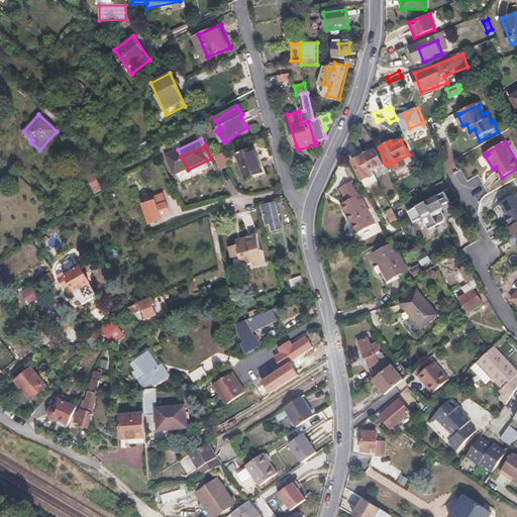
[(264,170),(254,146),(238,152),(247,177),(264,170)]
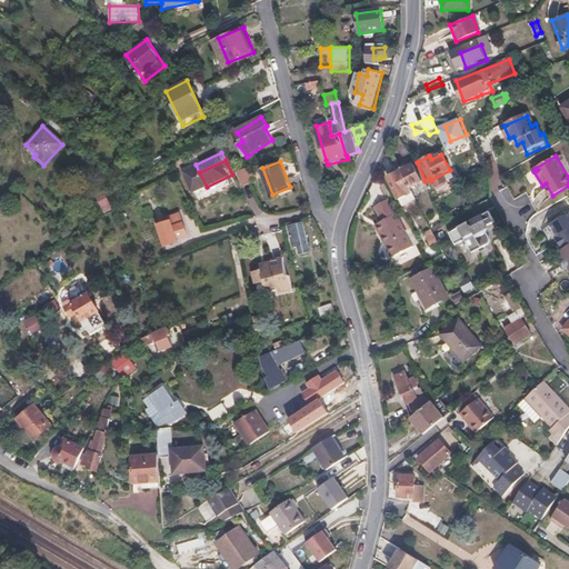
[(422,181),(413,165),(402,170),(411,188),(422,181)]
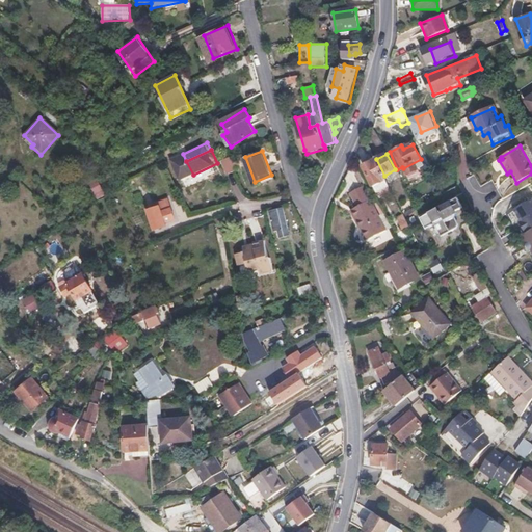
[(236,168),(232,155),(224,158),(229,170),(236,168)]
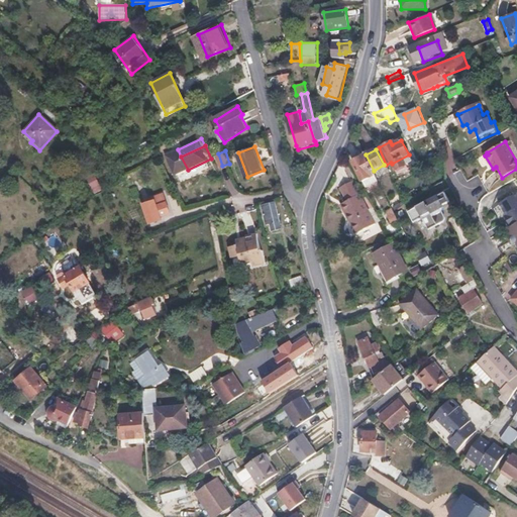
[(374,171),(366,154),(354,161),(364,181),(376,175),(374,171)]
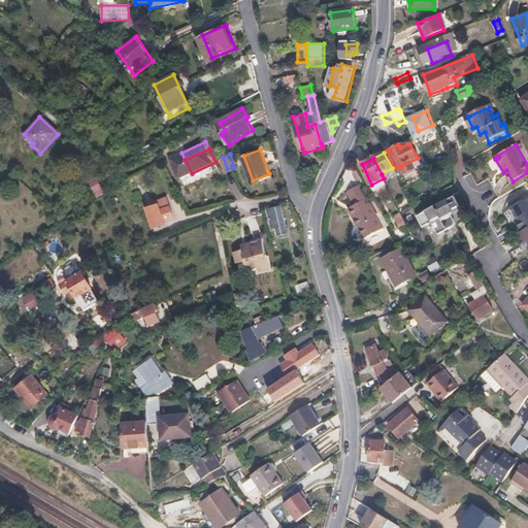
[(99,180),(91,184),(97,198),(105,194),(99,180)]
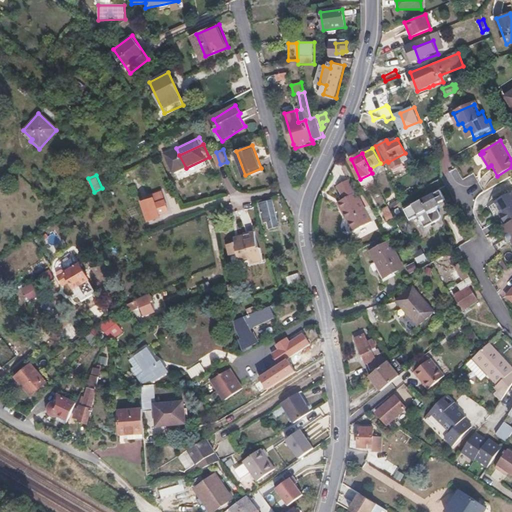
[(373,221),(354,185),(353,186),(349,179),(339,184),(345,198),(360,228),(373,221)]
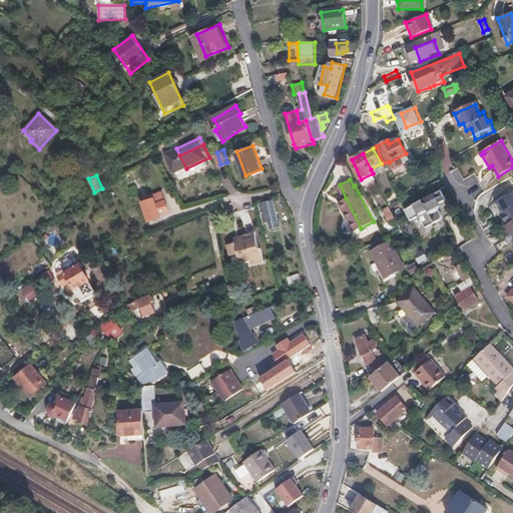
[(512,220),(512,190),(496,200),(504,213),(502,214),(508,224),(512,220)]
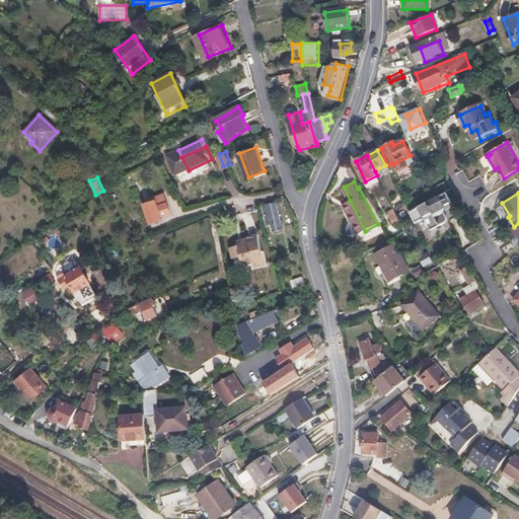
[(444,214),(445,211),(445,209),(444,207),(451,203),(446,194),(410,212),(415,223),(424,219),(430,231),(444,224),(441,216),(443,215),(444,214)]
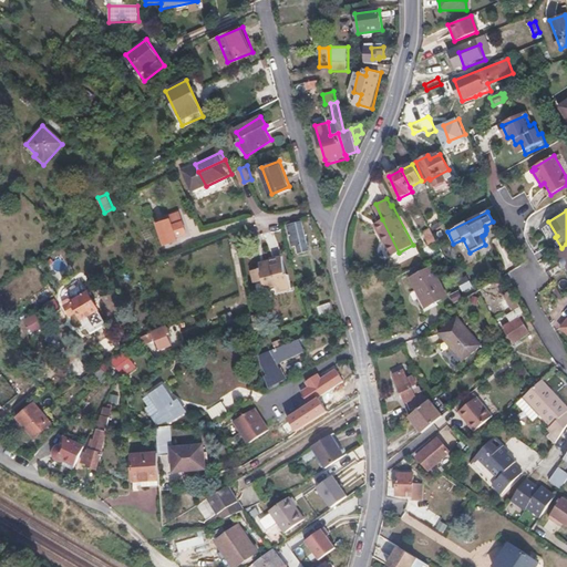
[(188,234),(179,214),(166,218),(166,220),(158,224),(166,246),(178,241),(177,238),(188,234)]
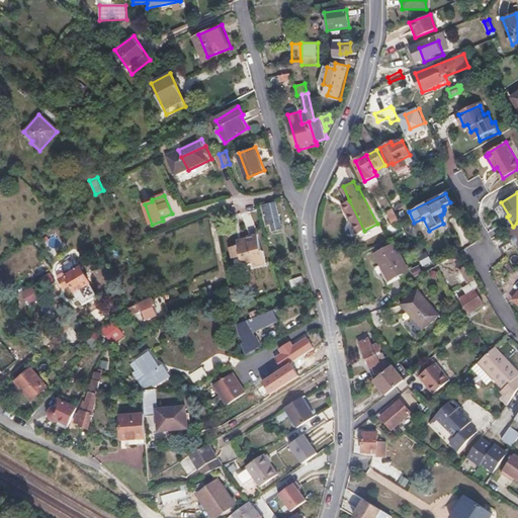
[(364,231),(349,200),(345,203),(353,221),(352,222),(358,234),(364,231)]
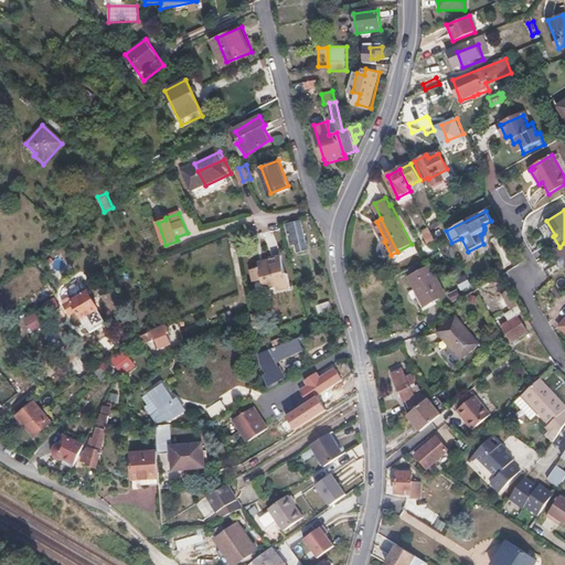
[(308,249),(301,222),(287,225),(291,245),(296,244),(298,253),(308,249)]
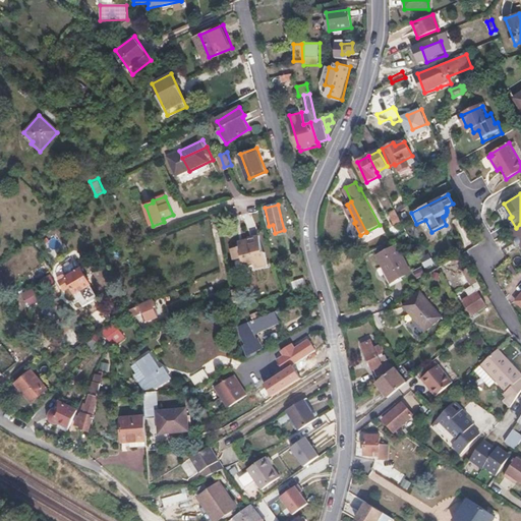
[(400,220),(395,208),(389,211),(395,223),(400,220)]
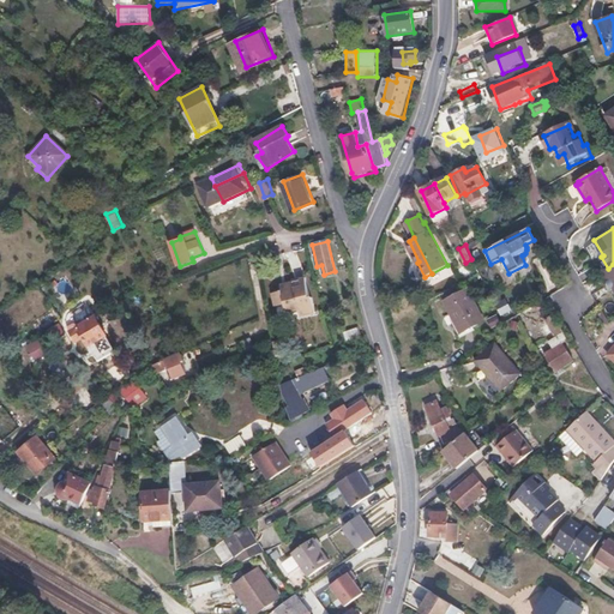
[(317,313),(312,298),(309,299),(304,278),(292,282),(292,286),(281,288),(282,293),(272,296),(281,323),(317,313)]
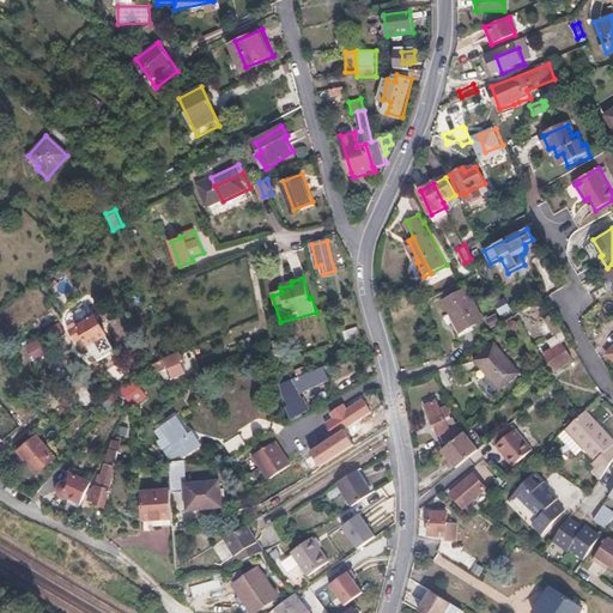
[(483,321),(468,289),(447,298),(460,331),(483,321)]
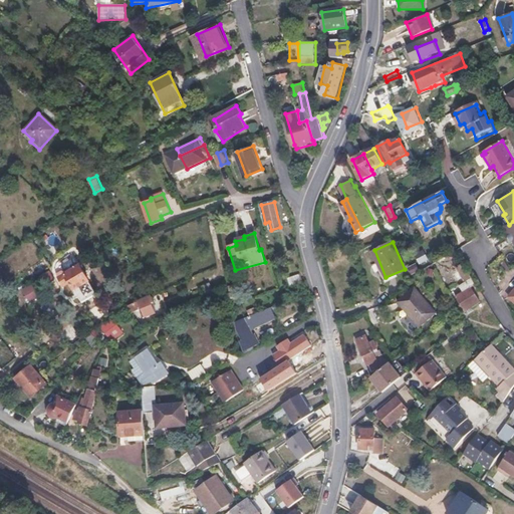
[(91,281),(83,265),(68,273),(66,271),(57,275),(64,286),(69,283),(73,291),(78,288),(83,295),(89,291),(85,284),(91,281)]
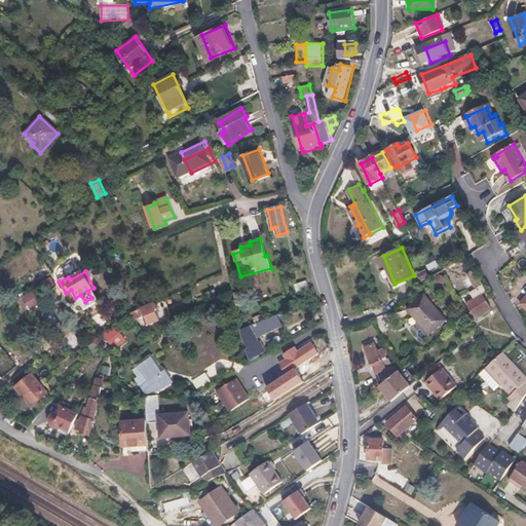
[(310,288),(308,280),(295,286),(298,293),(310,288)]
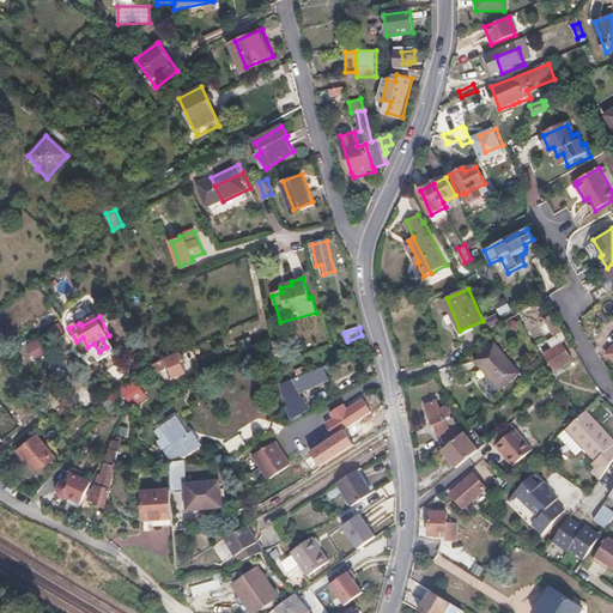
[(520,371),(493,343),(475,360),(501,388),(520,371)]
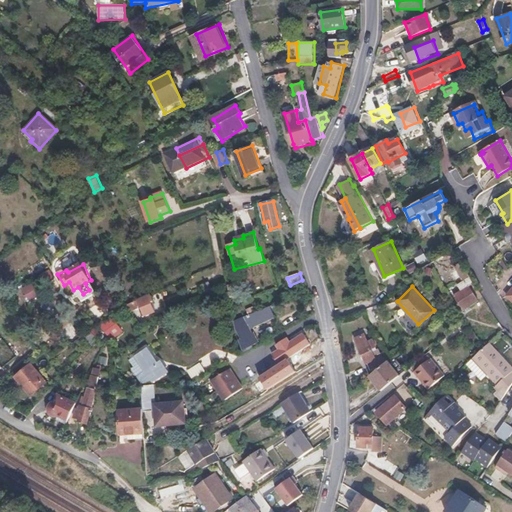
[(478,301),(469,287),(455,296),(464,311),(478,301)]
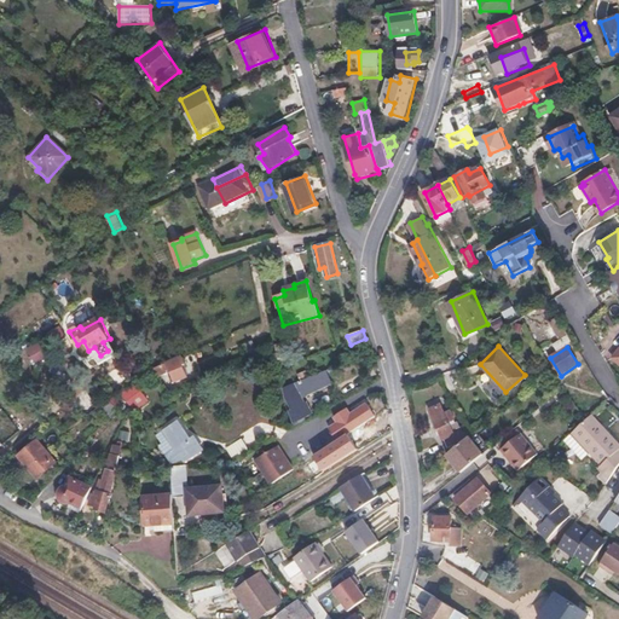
[(186,364),(184,356),(169,362),(177,381),(189,376),(184,365),(186,364)]
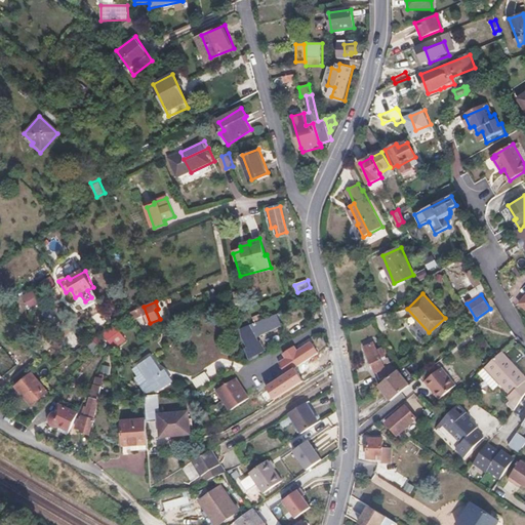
[(264,348),(255,322),(241,327),(247,347),(245,347),(248,358),(261,353),(260,349),(264,348)]
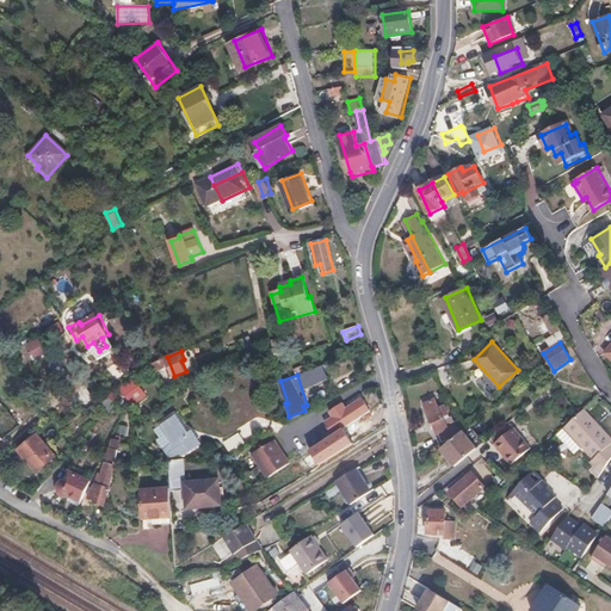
[(146,395),(134,380),(121,390),(127,397),(130,395),(136,402),(146,395)]
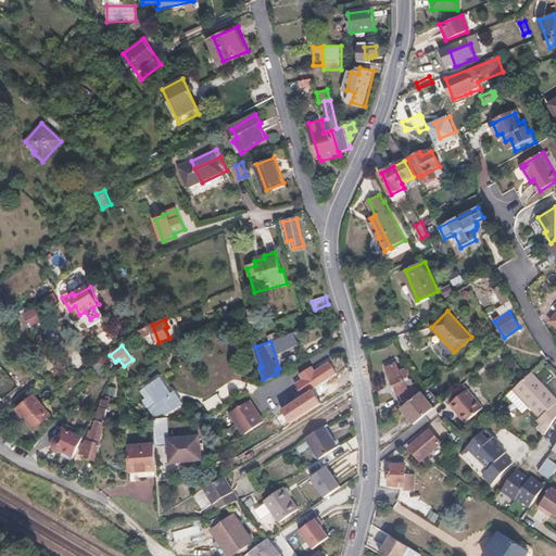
[(304,395),(338,374),(331,363),(316,373),(313,367),(301,375),(304,380),(297,386),(304,395)]
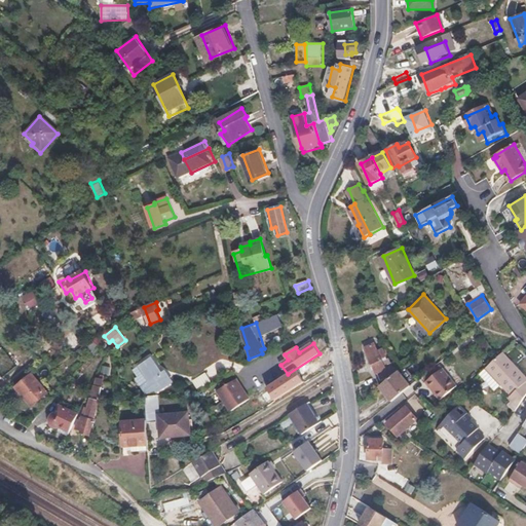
[(393,374),(390,367),(387,368),(384,361),(386,360),(382,350),(380,351),(377,343),(368,347),(380,372),(381,372),(384,378),(393,374)]
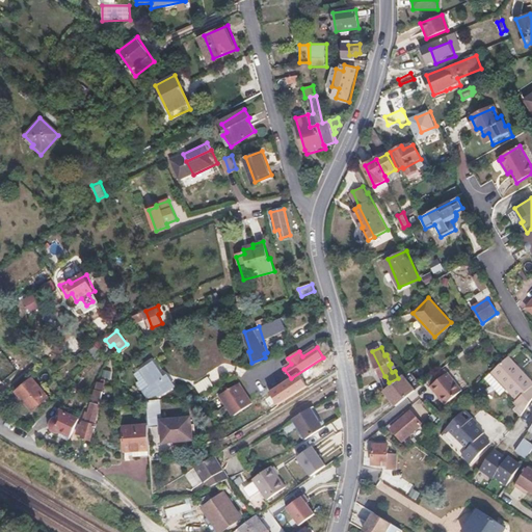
[(138,378),(143,387),(151,399),(160,395),(159,394),(175,383),(167,371),(163,374),(153,358),(140,367),(141,369),(137,372),(140,377),(138,378)]
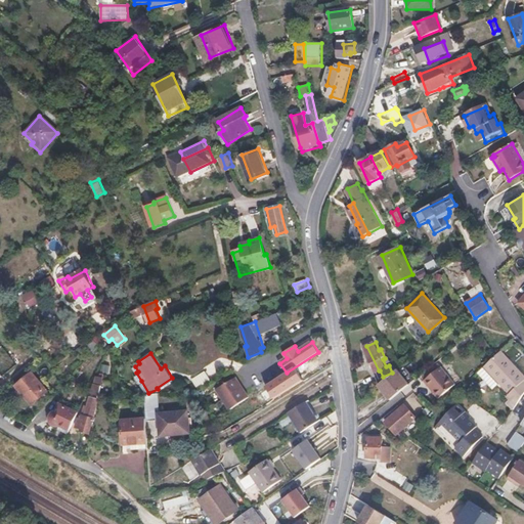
[(523,379),(499,353),(494,358),(474,378),(486,391),(494,383),(508,397),(505,401),(514,410),(523,395),(523,379)]
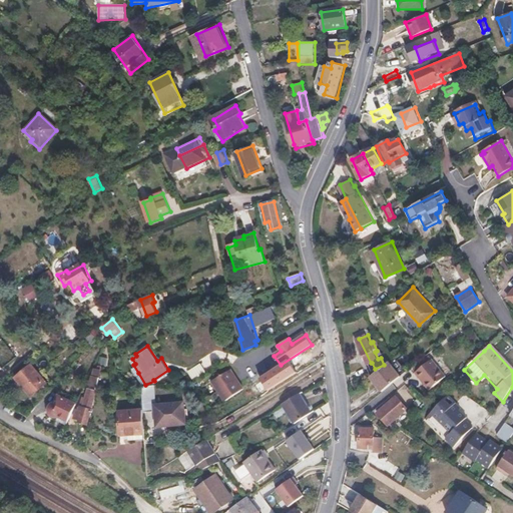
[(449,373),(441,364),(435,356),(415,372),(430,390),(449,373)]
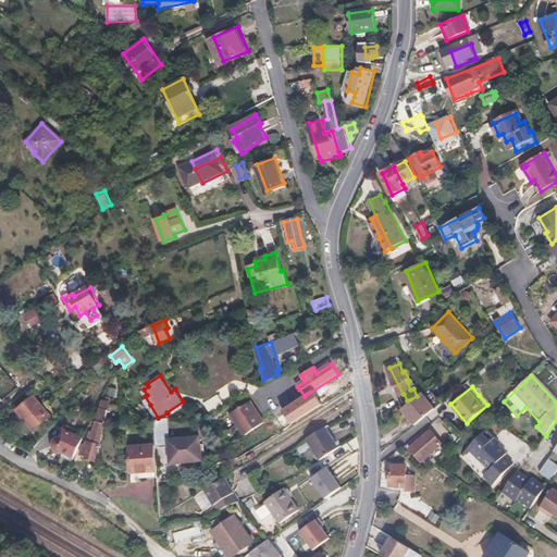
[(416,425),(435,408),(422,392),(417,396),(403,409),(416,425)]
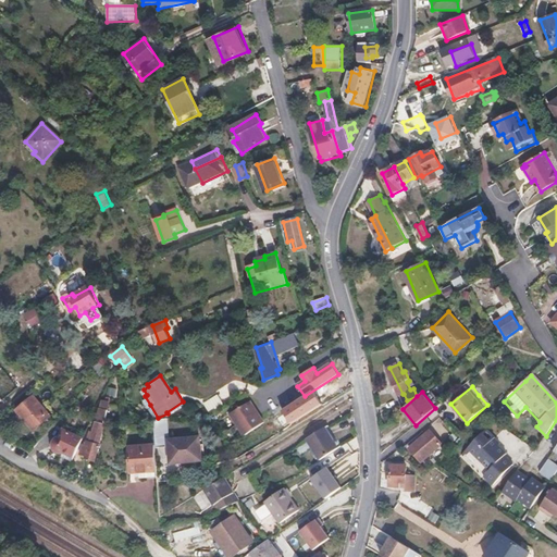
[(52,419),(36,398),(19,413),(35,433),(52,419)]
